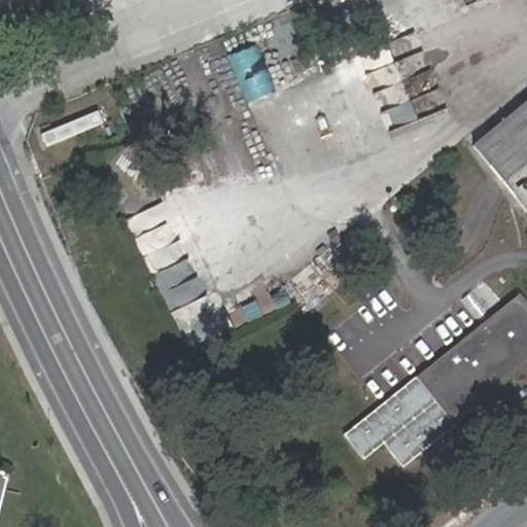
[(245,101),(269,91),(250,44),(225,54),(245,101)]
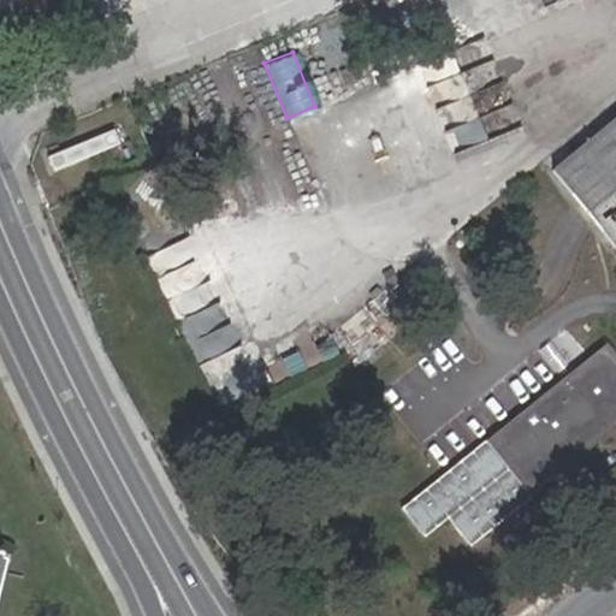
[(615,116),(552,170),(615,247),(615,116)]
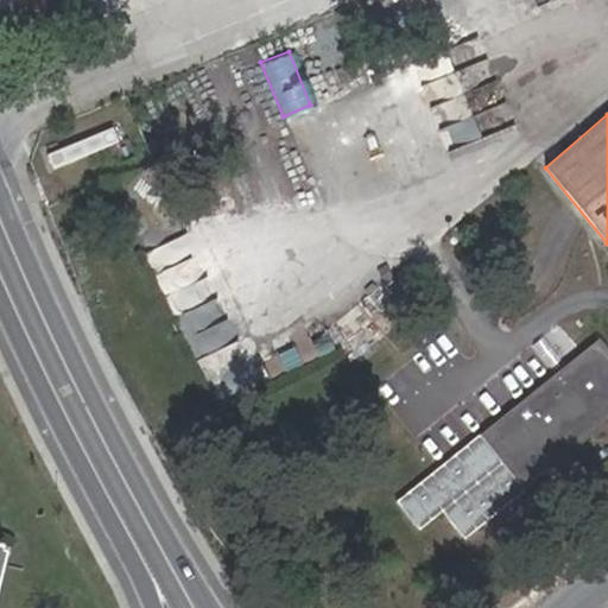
[(607,348),(599,337),(481,436),(496,454),(525,489),(591,434),(587,426),(603,412),(607,417),(607,362),(607,363),(607,362),(607,348)]
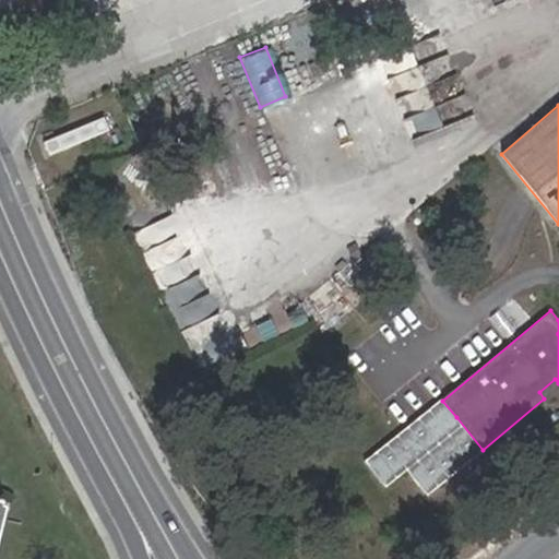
[(558,385),(558,383),(555,379),(539,392),(544,399),(558,385)]
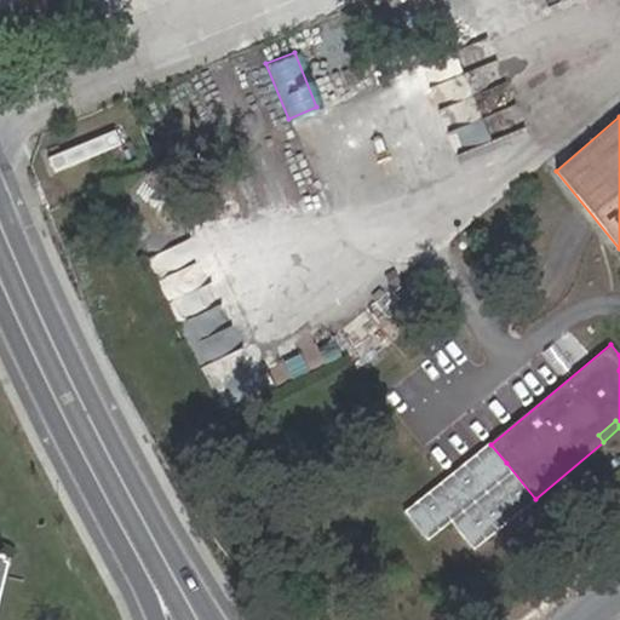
[(472,454),(459,465),(516,535),(545,511),(535,499),(506,463),(491,476),(472,454)]
